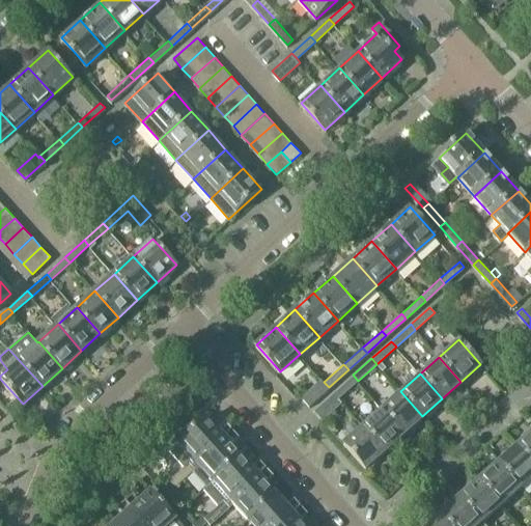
[(353,375),(333,392),(338,398),(358,381),(353,375)]
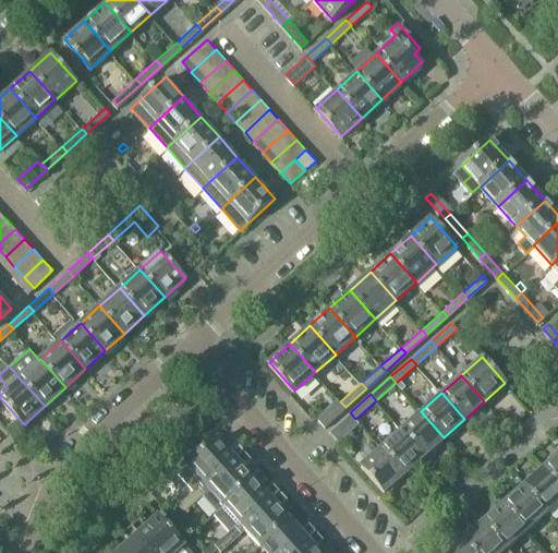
[(346,407),(340,401),(337,398),(316,416),(325,425),(346,407)]
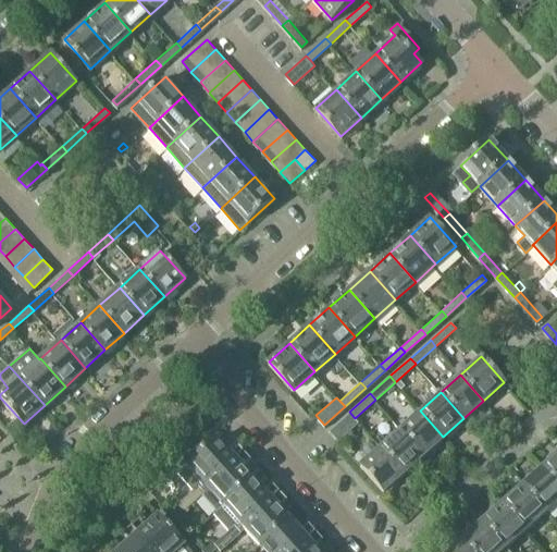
[(420,411),(400,428),(424,454),(443,437),(420,411)]
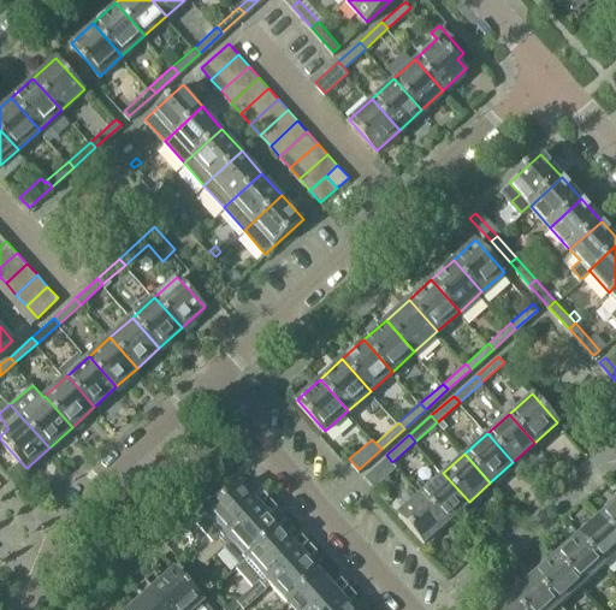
[(392,462),(386,455),(365,475),(374,486),(397,466),(392,462)]
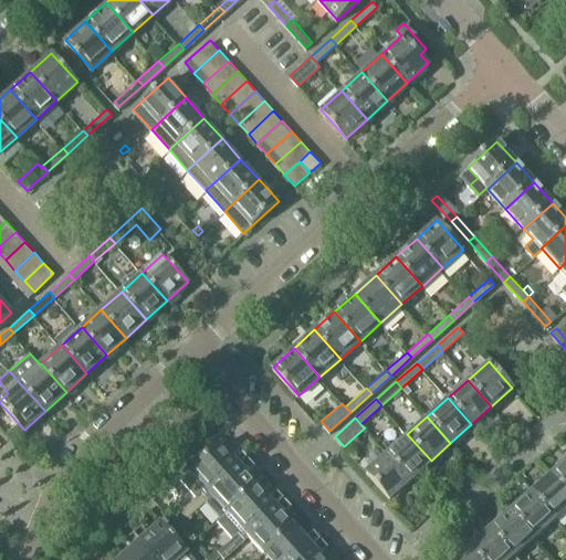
[(407,434),(387,453),(410,478),(431,461),(407,434)]
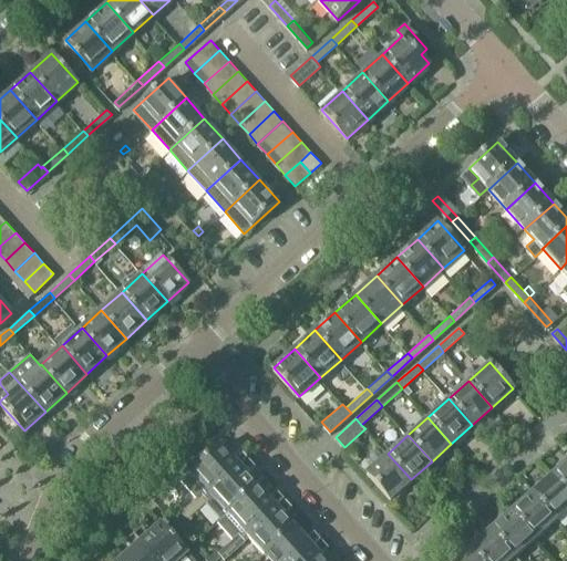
[(210,491),(248,456),(240,448),(230,458),(219,445),(181,479),(196,496),(203,490),(206,495),(209,490),(210,491)]
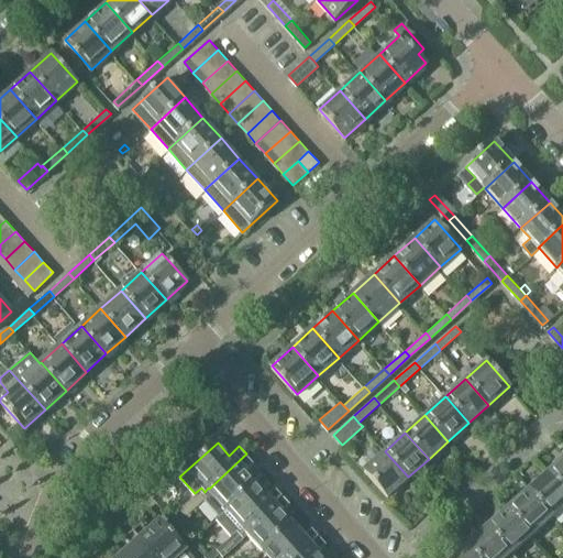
[(408,477),(385,451),(364,469),(387,495),(408,477)]
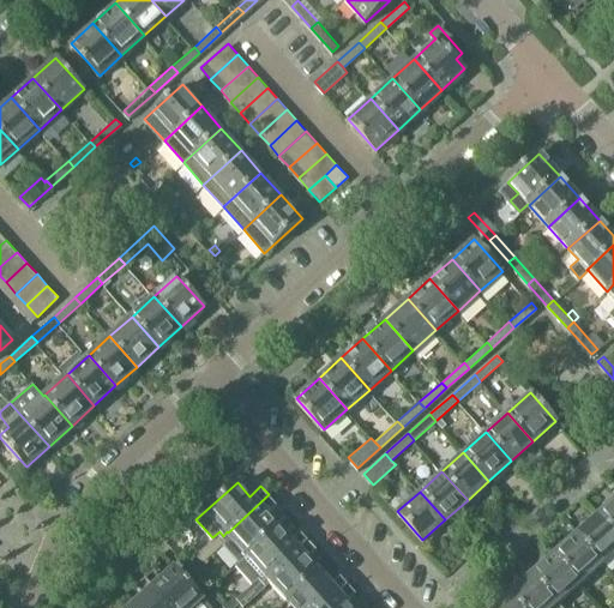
[(247,554),(277,527),(265,513),(277,504),(269,494),(228,533),(247,553),(247,554)]
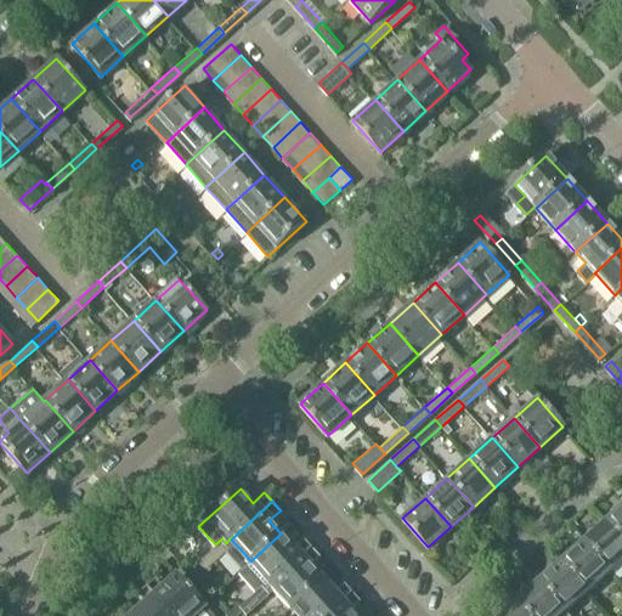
[(621,504),(609,518),(621,532),(621,504)]
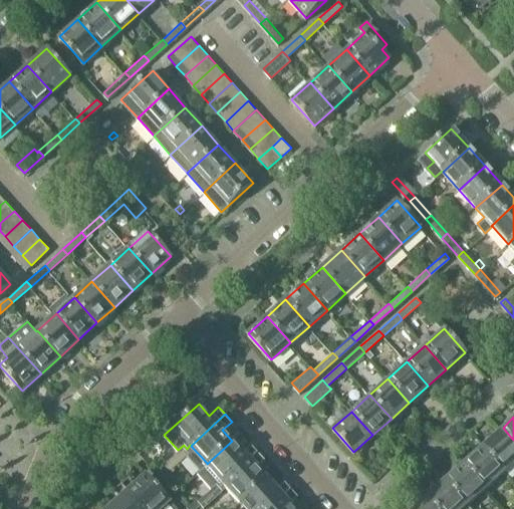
[(513,440),(503,428),(484,445),(506,469),(513,461),(513,440)]
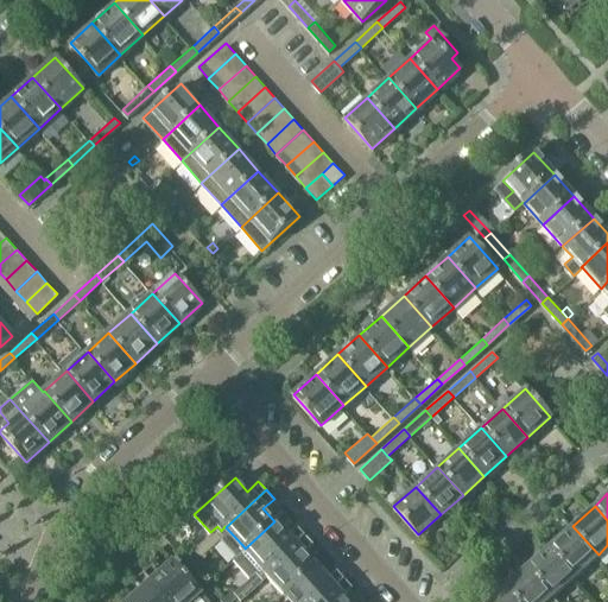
[(259,576),(265,571),(305,533),(297,524),(286,534),(274,521),(245,549),(245,547),(234,557),(251,576),(255,572),(259,576)]
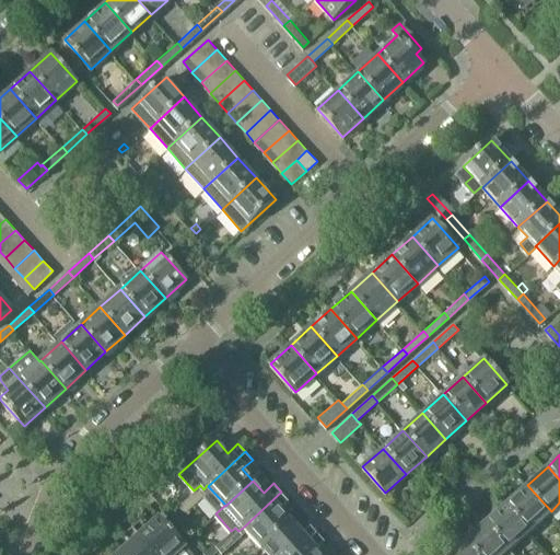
[(200,485),(194,490),(189,496),(196,503),(207,493),(203,489),(200,485)]
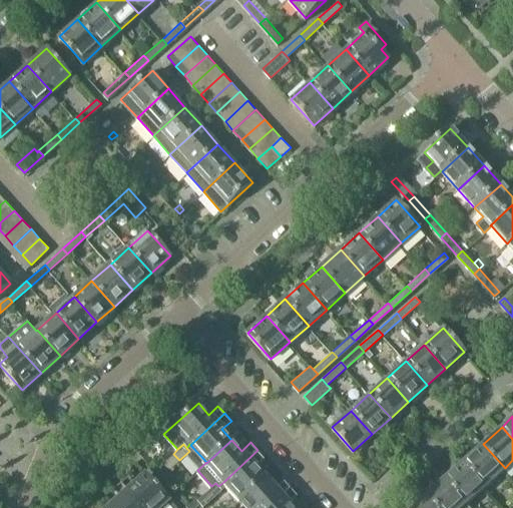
[(483,444),(465,460),(487,484),(505,468),(483,444)]
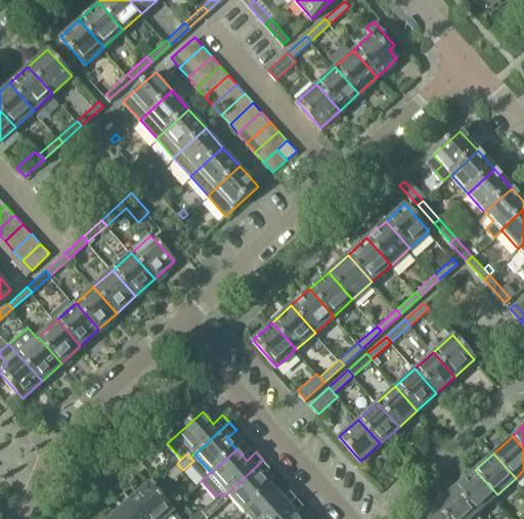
[(228,492),(245,511),(270,487),(261,476),(270,468),(263,460),(228,492)]
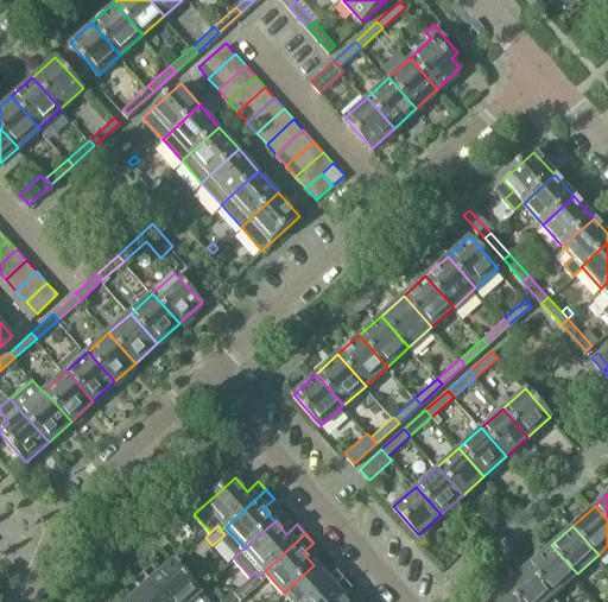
[(213,545),(206,538),(195,547),(202,555),(213,545)]
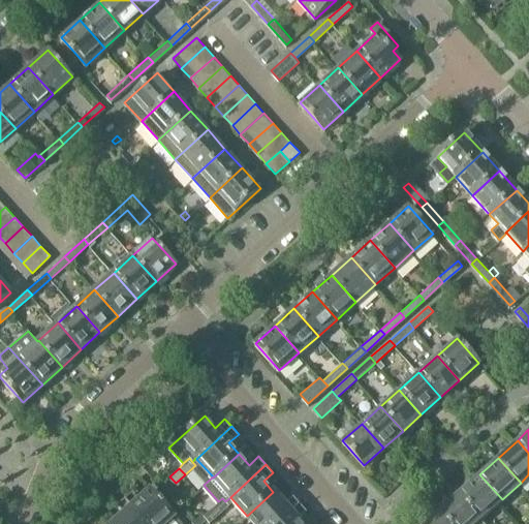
[(479,474),(460,491),(483,517),(502,499),(479,474)]
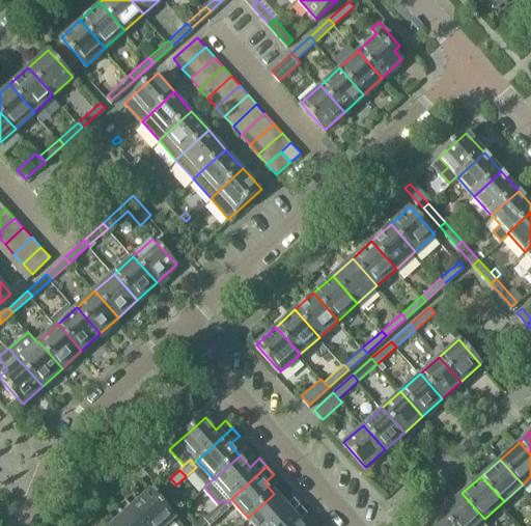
[(180,490),(176,485),(173,481),(165,489),(172,497),(180,490)]
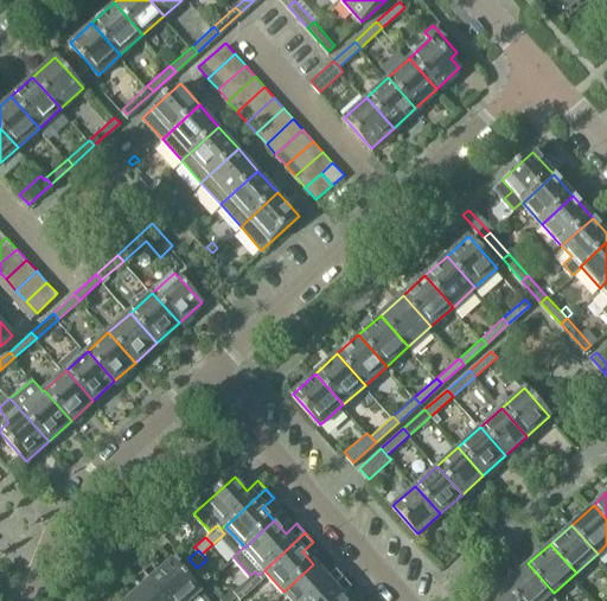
[(209,579),(222,568),(213,560),(200,570),(209,579)]
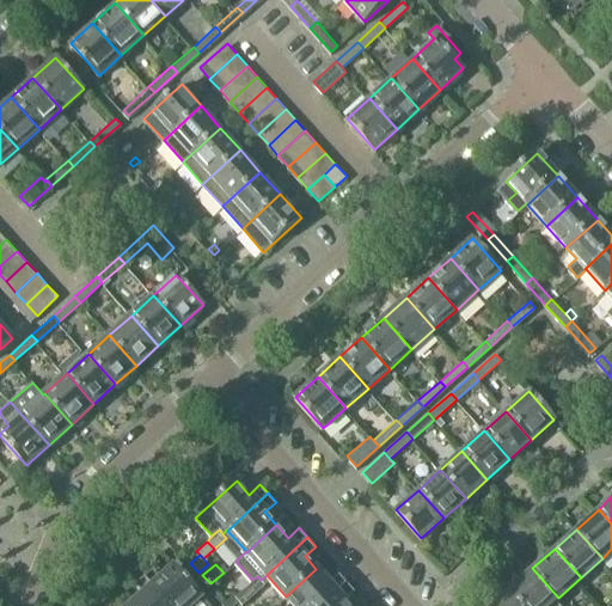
[(154,567),(146,574),(175,605),(210,605),(213,605),(177,567),(165,577),(154,567)]
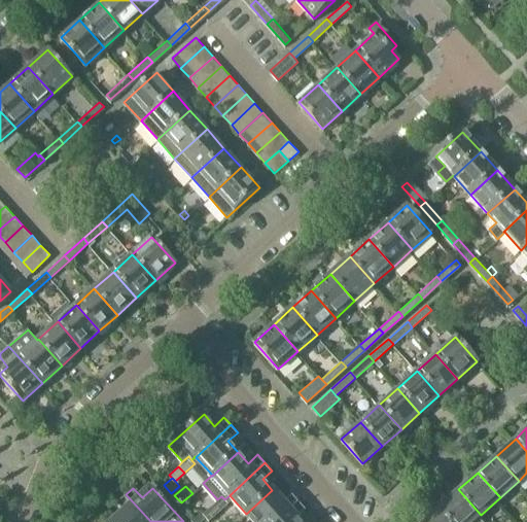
[(458,489),(437,508),(450,521),(485,521),(480,516),(481,515),(458,489)]
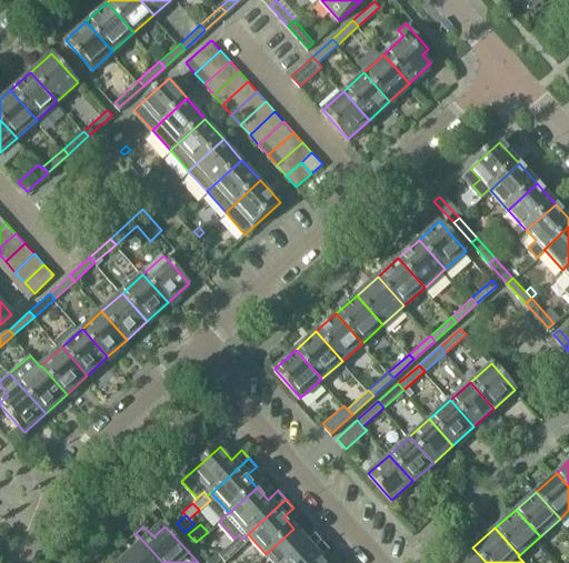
[(266,554),(273,562),(297,562),(323,540),(316,531),(305,541),(293,529),(266,554)]
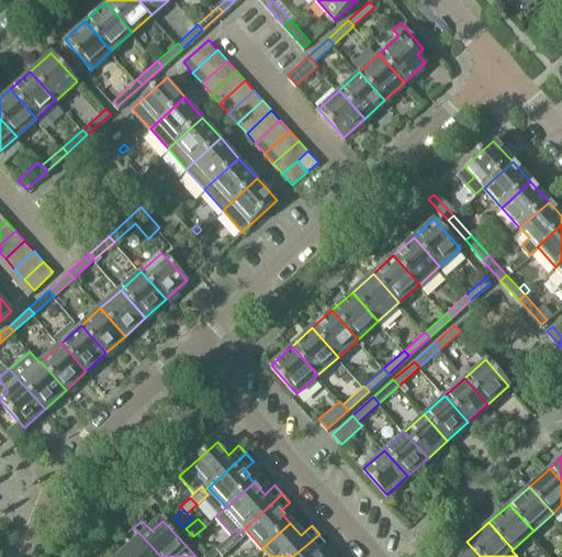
[(134,546),(123,556),(160,556),(134,527),(125,535),(134,546)]
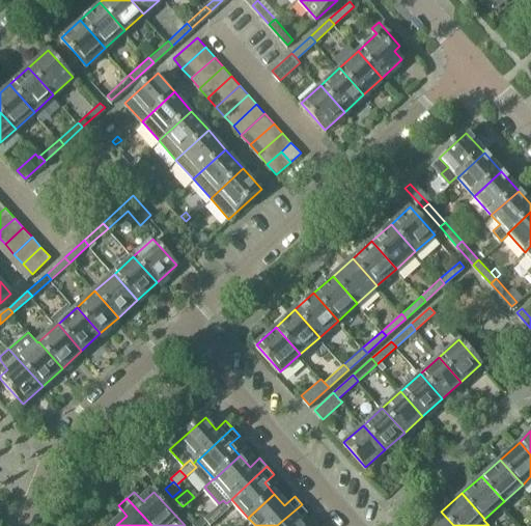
[(229,506),(226,503),(223,500),(219,503),(214,508),(220,515),(229,506)]
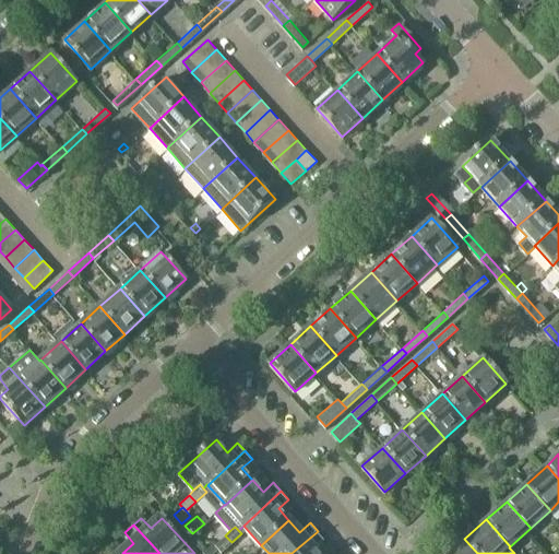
[(319,553),(314,549),(325,539),(318,531),(292,553),(319,553)]
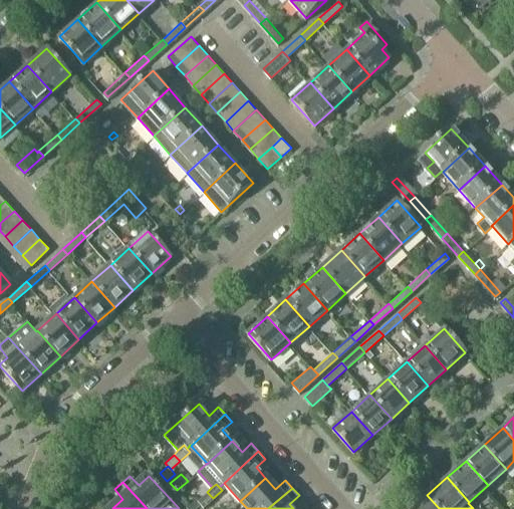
[(204,506),(213,498),(207,492),(198,500),(194,495),(186,503),(191,508),(193,508),(201,503),(204,506)]
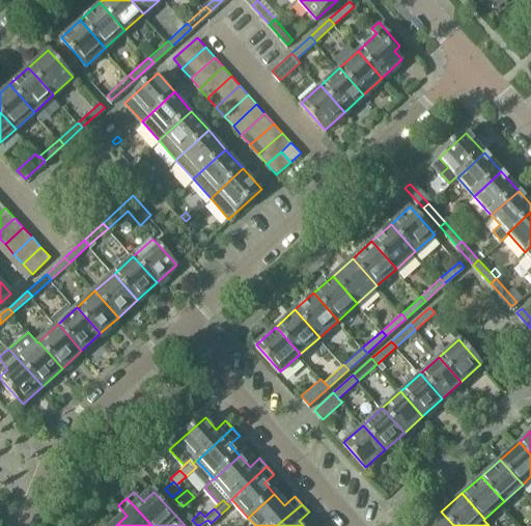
[(453,525),(441,511),(424,525),(453,525)]
